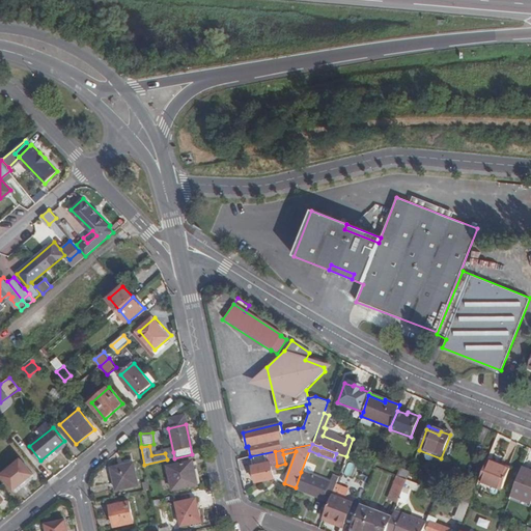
[(252,467),(256,482),(274,479),(272,467),(277,466),(275,451),(251,456),(253,468),(252,467)]
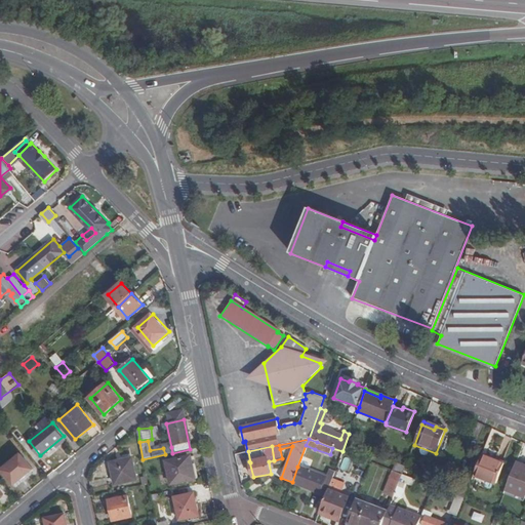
[(23,454),(5,469),(16,482),(34,469),(23,454)]
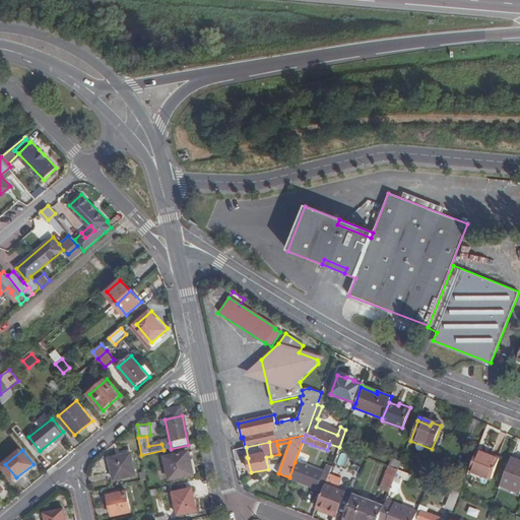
[(380,453),(370,450),(367,458),(377,462),(380,453)]
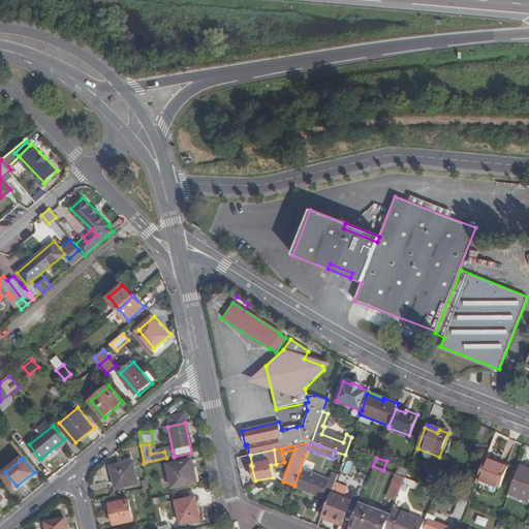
[(343,472),(349,474),(353,462),(347,460),(343,472)]
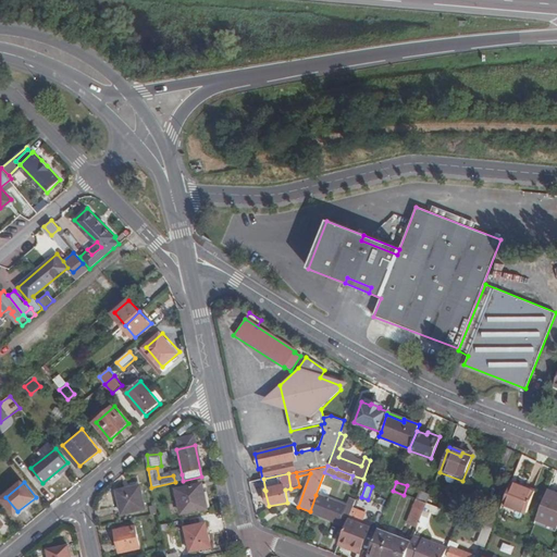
[(523,489),(510,484),(504,503),(527,511),(535,490),(524,486),(523,489)]
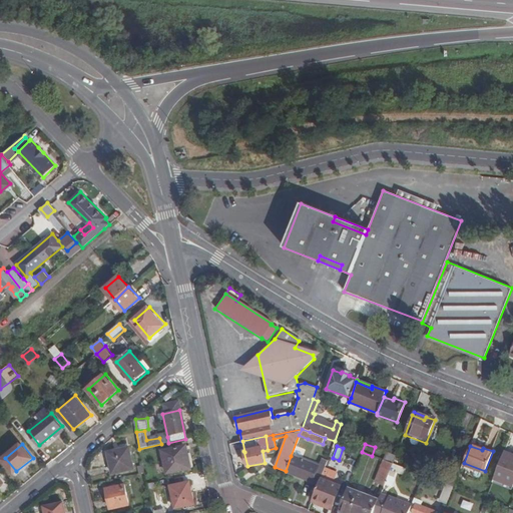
[(133,469),(129,448),(108,452),(112,474),(133,469)]
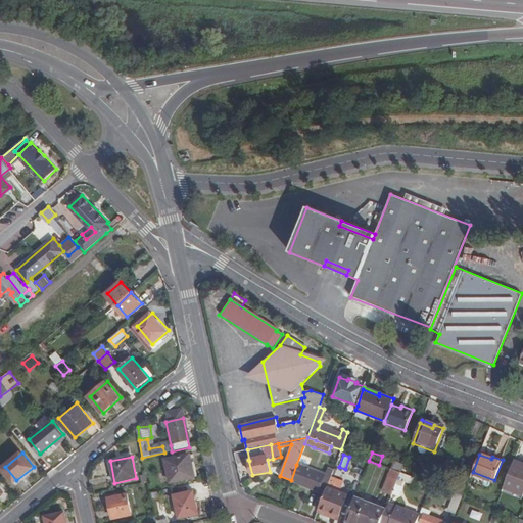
[(186,457),(164,460),(169,482),(194,477),(192,467),(188,468),(186,457)]
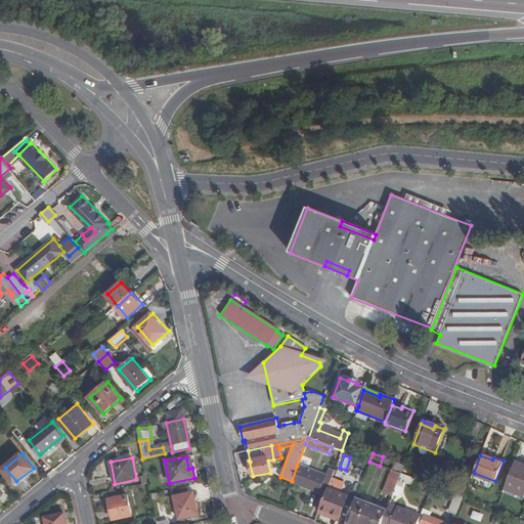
[(390,460),(387,468),(391,470),(401,474),(404,466),(390,460)]
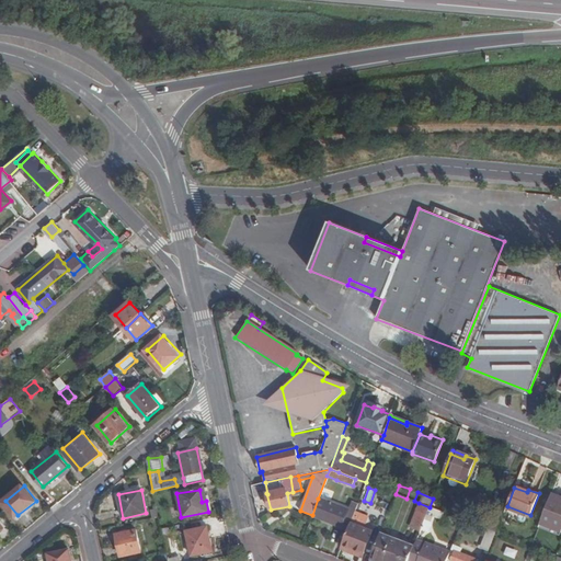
[(560,499),(551,494),(539,525),(560,533),(560,528),(560,505),(559,504),(560,499)]
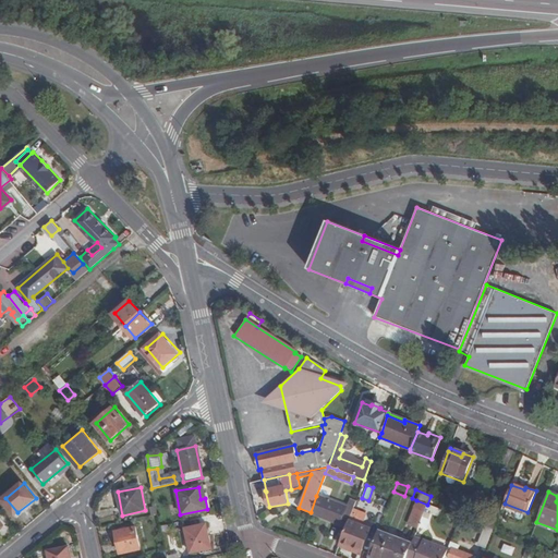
[(347,507),(316,496),(311,512),(346,526),(348,521),(356,500),(350,497),(347,507)]
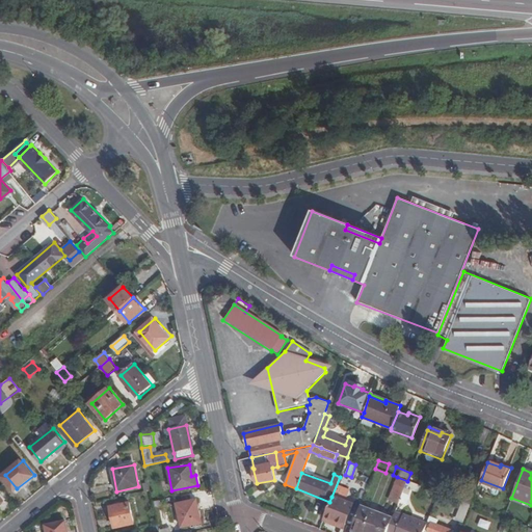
[(389,500),(398,504),(404,487),(407,481),(397,477),(389,500)]
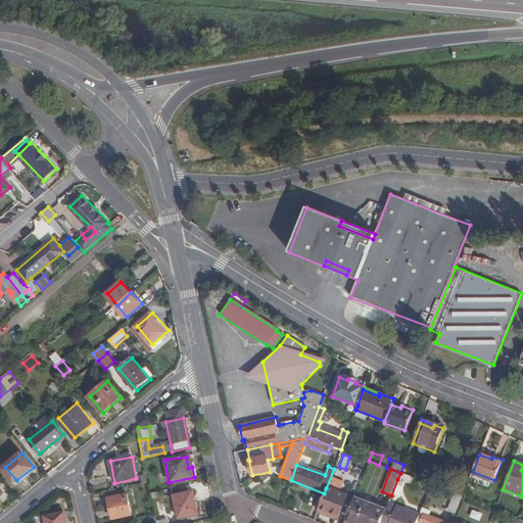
[(414,485),(416,478),(400,473),(397,479),(414,485)]
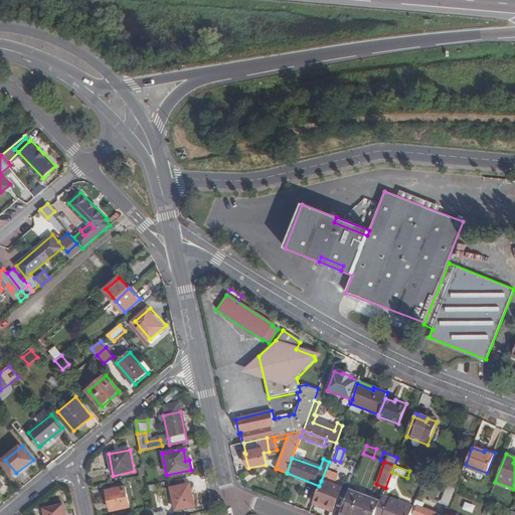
[(419,467),(416,474),(425,477),(427,470),(419,467)]
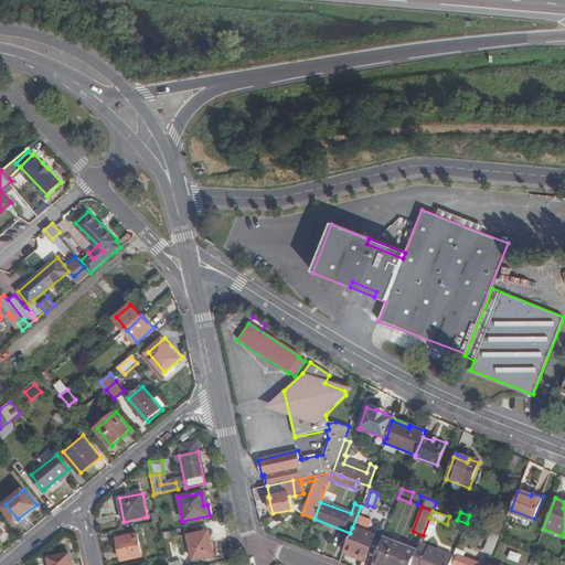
[(492,533),(499,536),(502,530),(494,526),(492,533)]
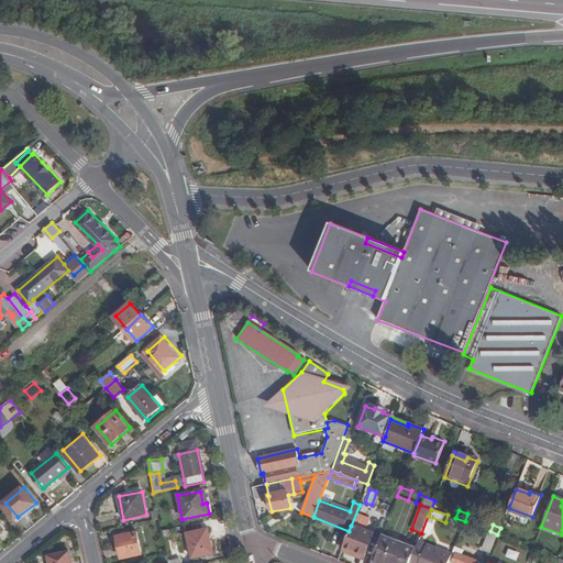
[(373,533),(351,526),(349,531),(343,548),(365,556),(373,533)]
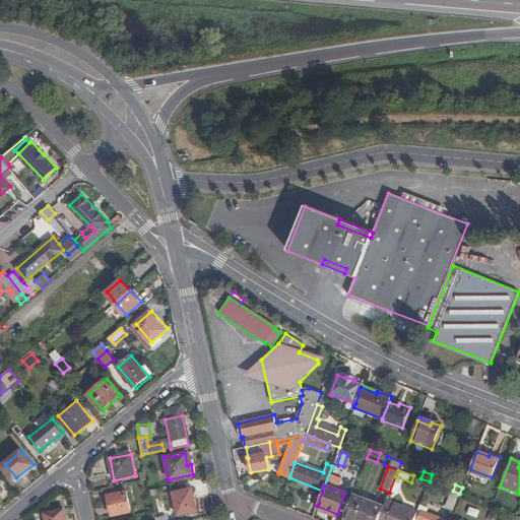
[(192,489),(171,493),(176,516),(196,512),(192,489)]
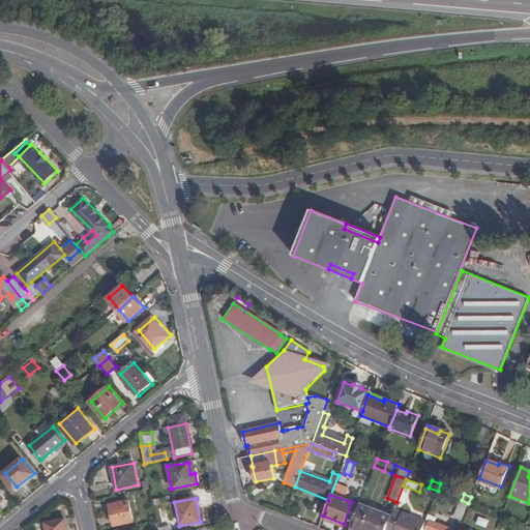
[(134,523),(128,501),(110,504),(114,526),(134,523)]
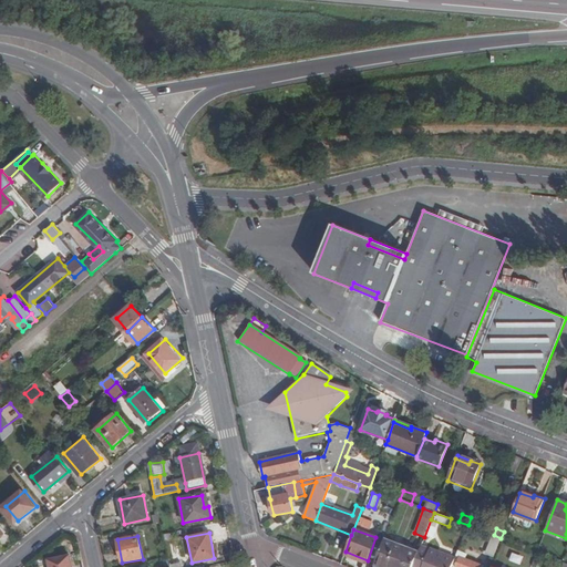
[(493,537),(486,553),(494,556),(501,540),(493,537)]
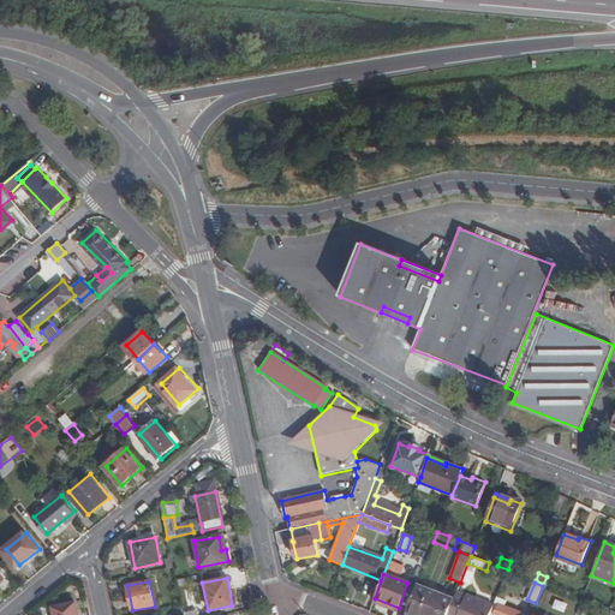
[(407,610),(419,614),(447,614),(452,603),(416,590),(407,610)]
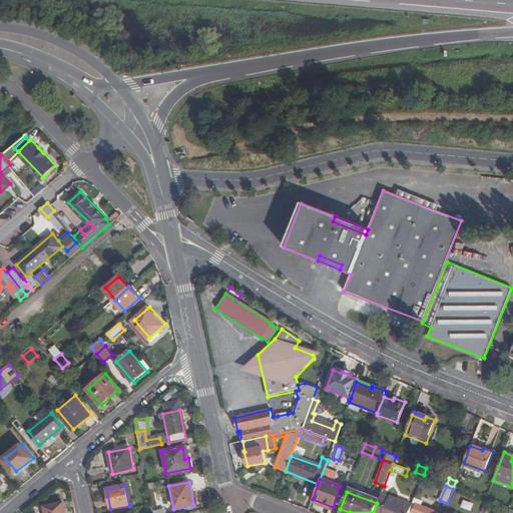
[(409,512),(411,508),(381,495),(377,503),(373,512),(409,512)]
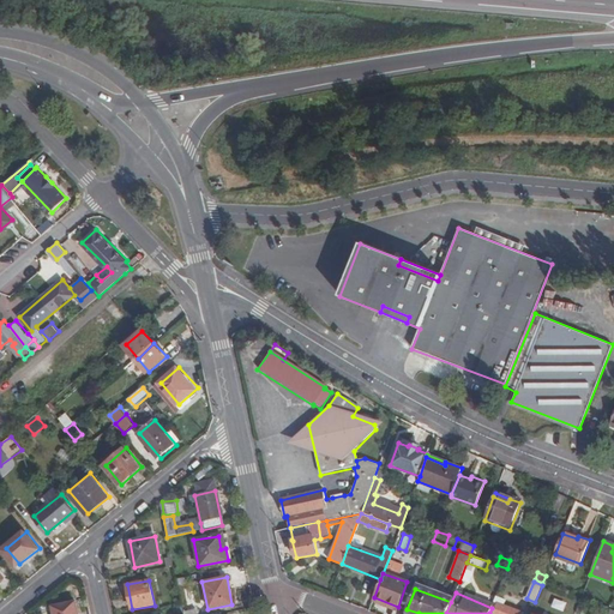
[(506,602),(495,597),(494,603),(498,605),(493,613),(523,613),(504,607),(506,602)]
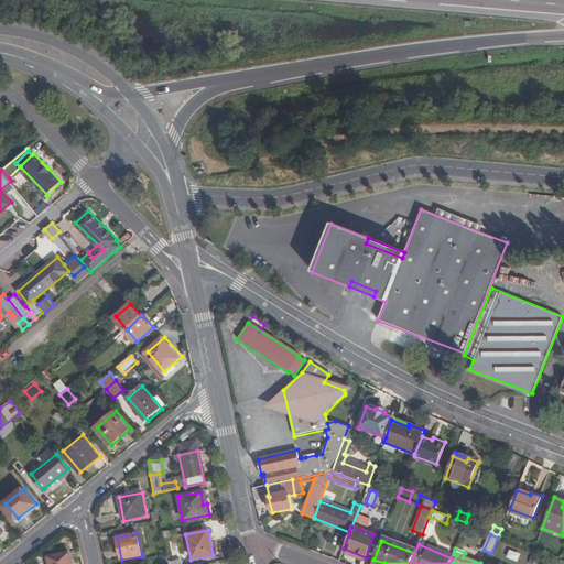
[(519,562),(522,552),(511,549),(508,557),(519,562)]
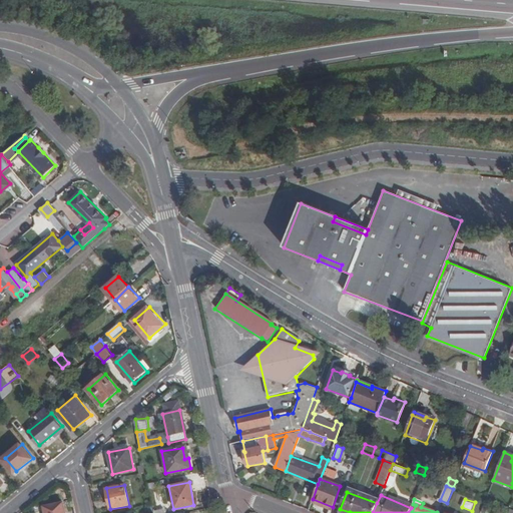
[(66,512),(64,502),(46,506),(47,512),(66,512)]
